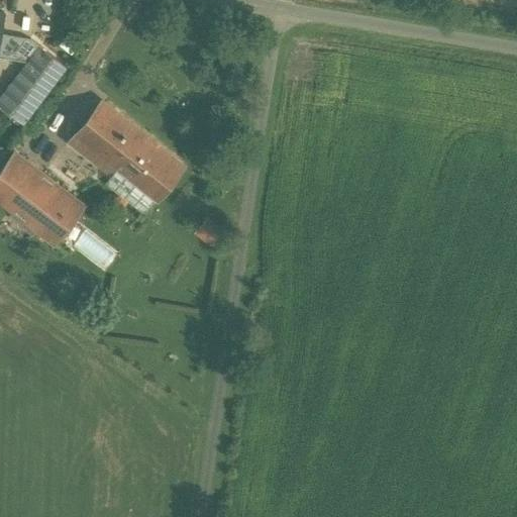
[(30,38),(0,33),(0,57),(28,63),(39,47),(40,46),(30,38)]
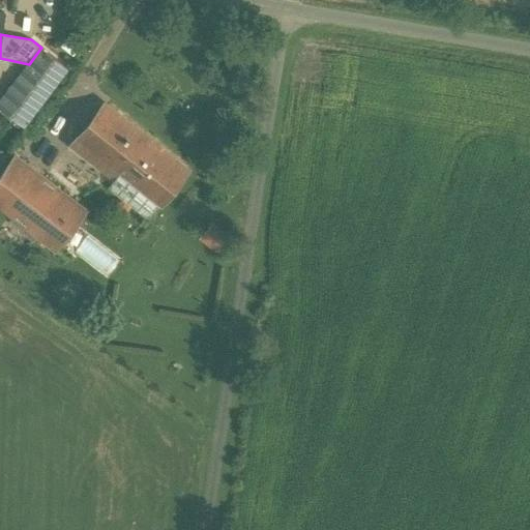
[(29,64),(3,97),(30,117),(67,68),(40,49),(29,64)]
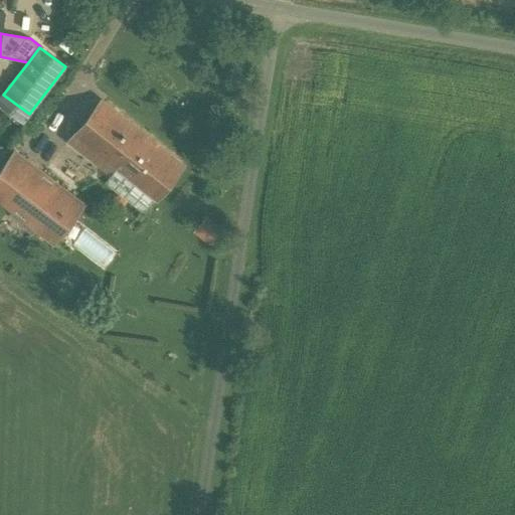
[(180,165),(101,104),(71,141),(113,173),(116,169),(154,199),(180,165)]
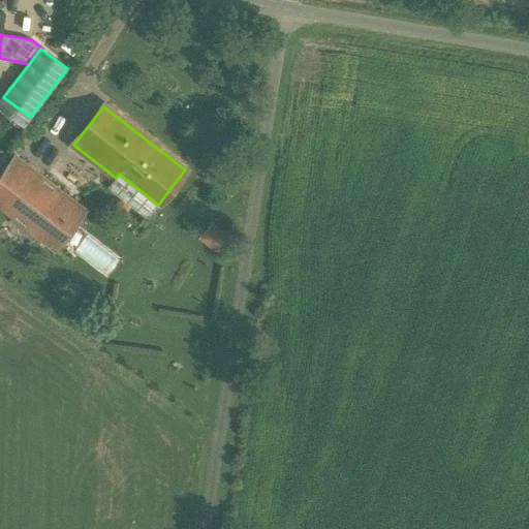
[(86,211),(13,155),(0,173),(0,207),(56,250),(86,211)]
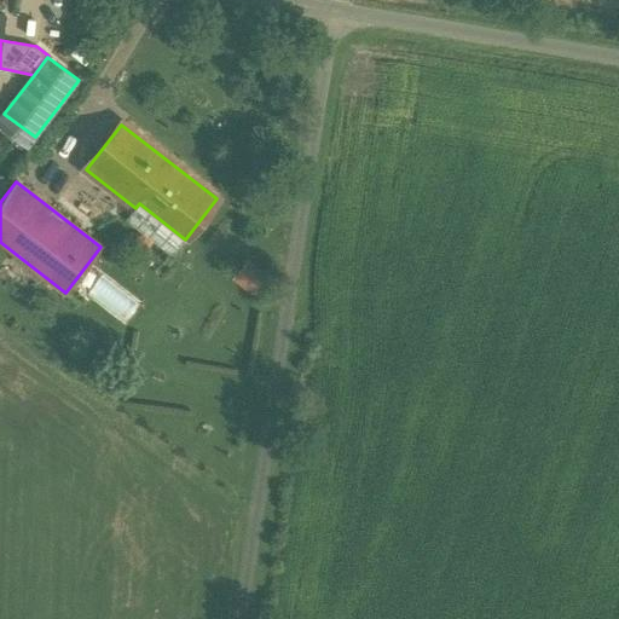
[(172,256),(185,239),(139,203),(136,208),(126,220),(172,256)]
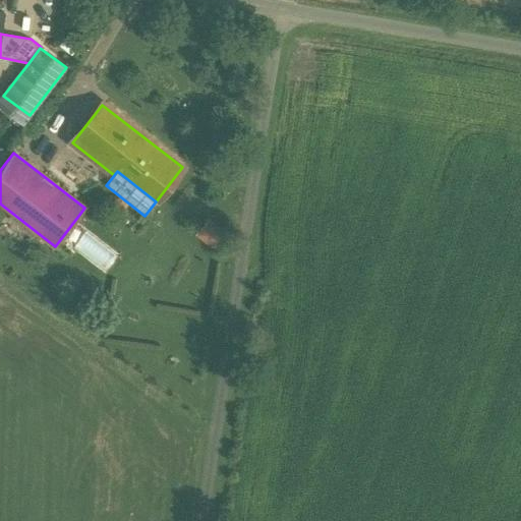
[(196,235),(214,246),(225,229),(207,218),(196,235)]
